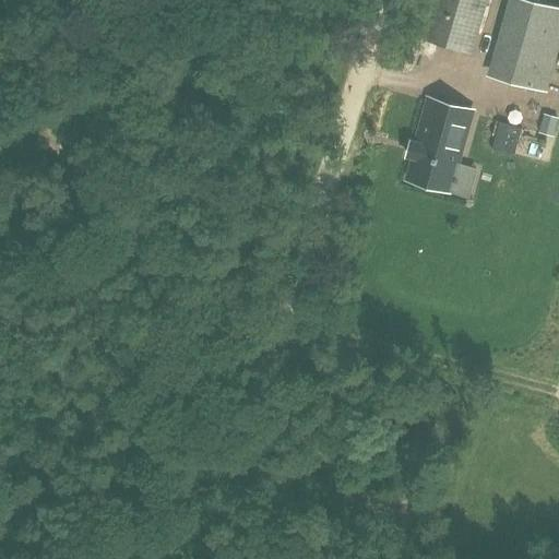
[(438,0),(428,33),(427,38),(473,54),(488,0),(438,0)]
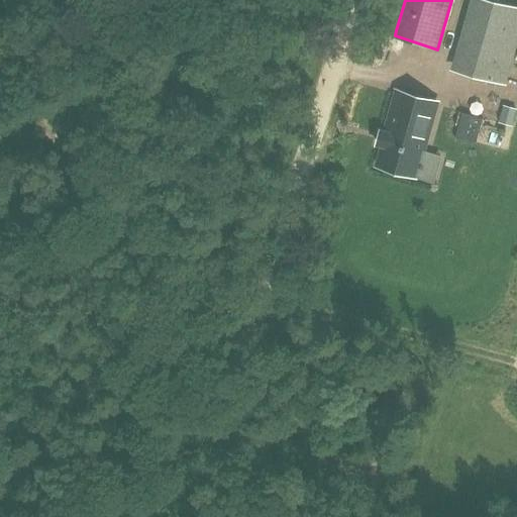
[(509,78),(516,11),(516,3),(492,0),(477,0),(469,73),(509,78)]
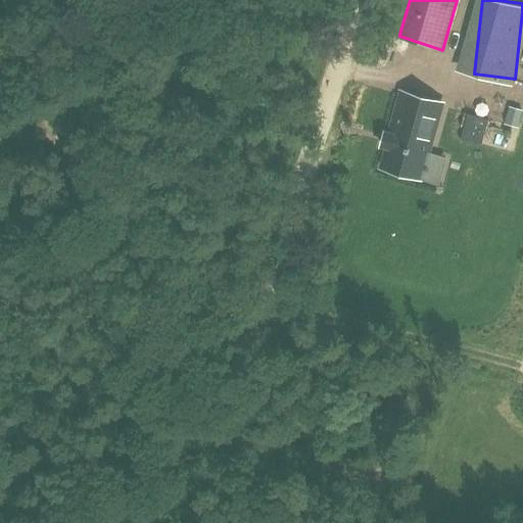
[(474,106),(484,110),(489,95),(479,91),(474,106)]
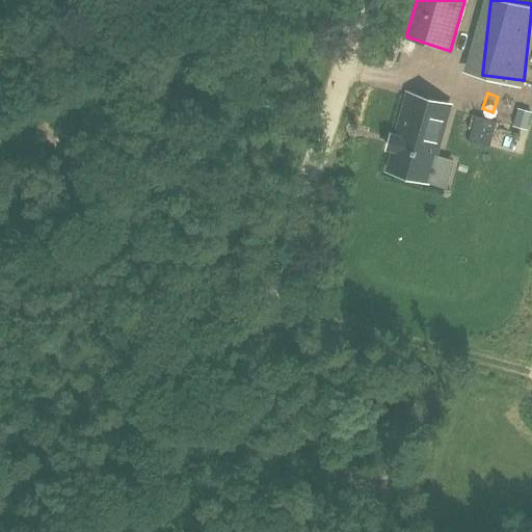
[(389,170),(430,182),(451,105),(409,94),(397,136),(394,135),(391,148),(395,149),(389,170)]
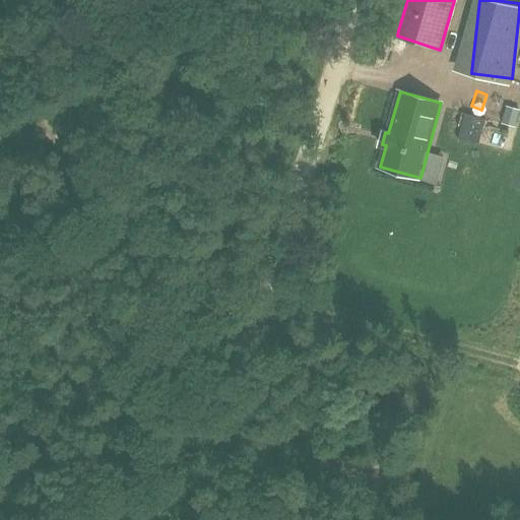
[(485,118),(464,112),(461,124),(457,138),(477,144),(485,118)]
